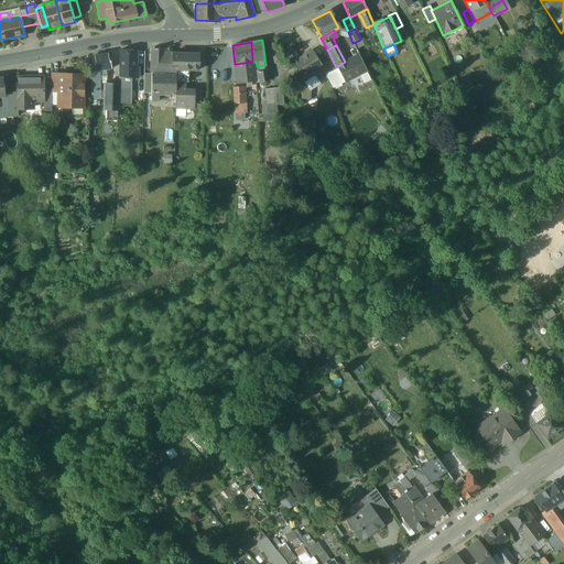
[(312,50),(299,58),(290,46),(283,50),(292,63),(301,77),(310,72),(321,65),(322,64),(312,50)]
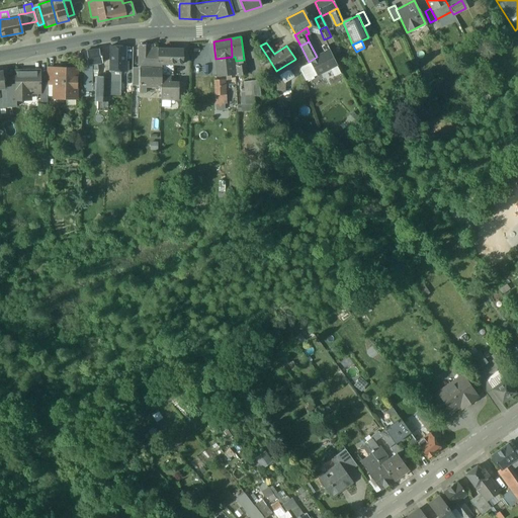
[(151,45),(139,45),(139,85),(160,86),(161,86),(161,75),(161,64),(157,64),(158,49),(151,49),(151,45)]
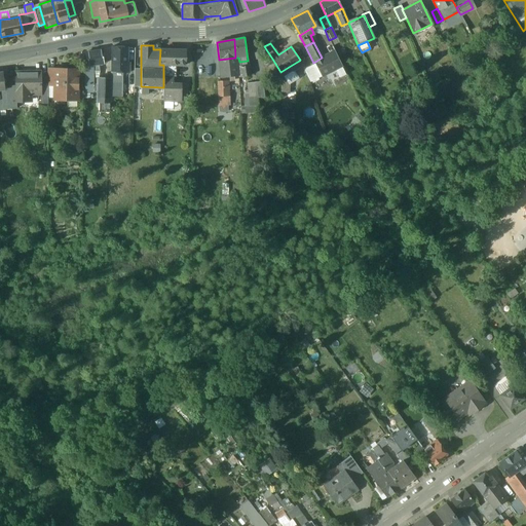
[(127,47),(112,46),(111,71),(111,72),(121,72),(128,73),(128,63),(127,63),(127,47)]
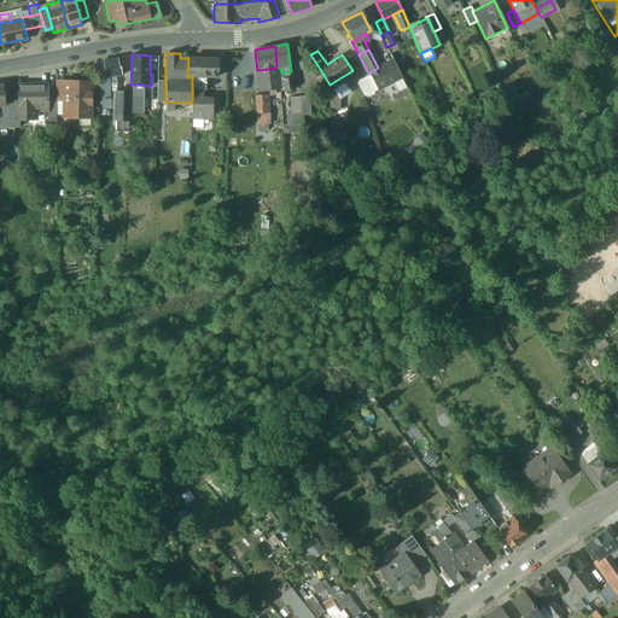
[(120,58),(100,62),(103,75),(103,77),(114,76),(122,75),(120,58)]
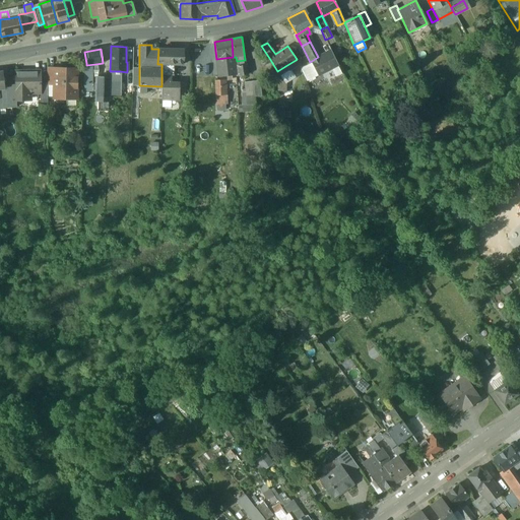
[(183,50),(158,49),(157,64),(161,64),(174,64),(183,64),(183,50)]
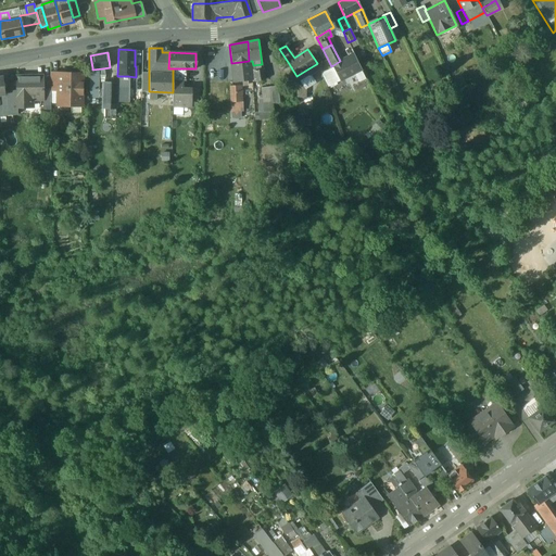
[(353,54),(340,61),(331,66),(339,80),(361,70),(353,54)]
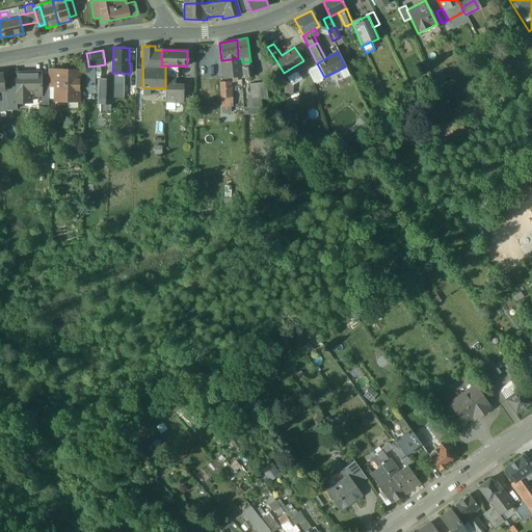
[(238,58),(221,60),(223,78),(241,76),(239,58),(238,58)]
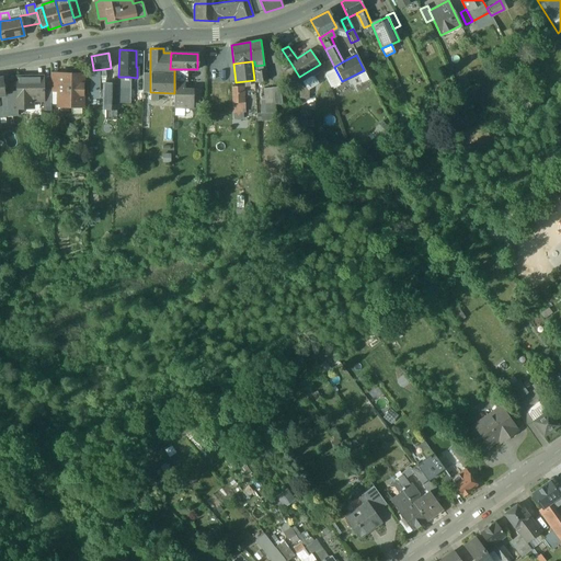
[(264,65),(255,66),(258,81),(265,81),(266,80),(264,65)]
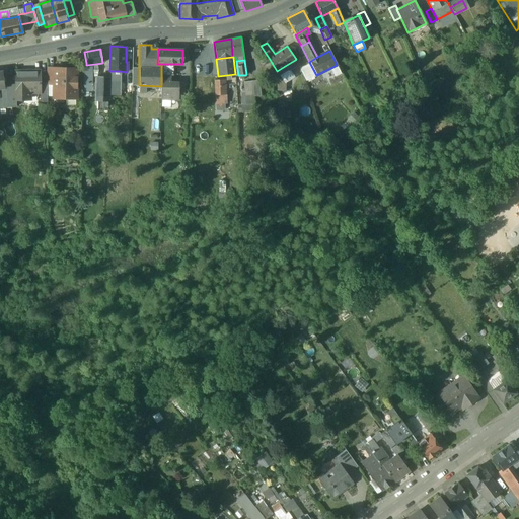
[(295,60),(285,66),(288,70),(298,64),(295,60)]
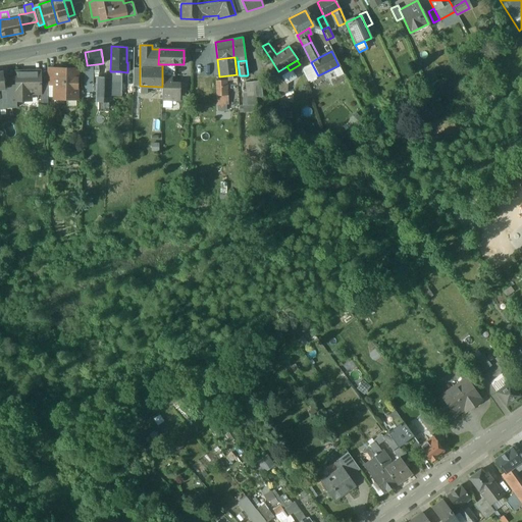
[(96,64),(87,65),(88,67),(85,67),(84,83),(93,84),(93,70),(97,69),(96,64)]
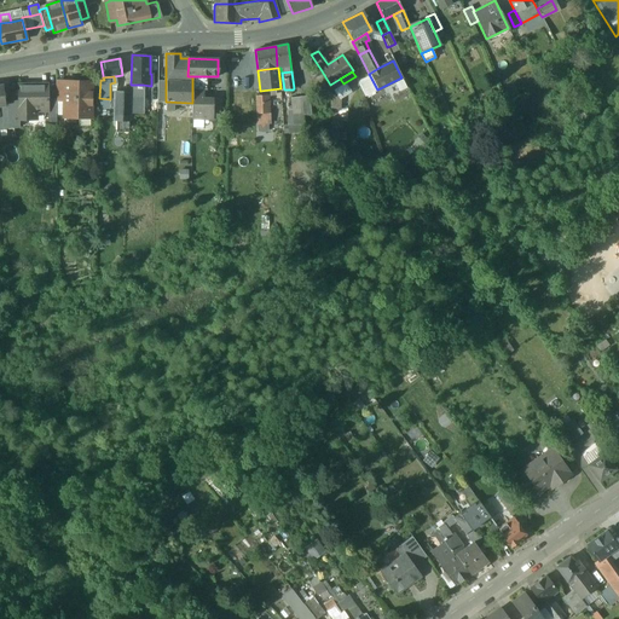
[(207,76),(192,76),(192,90),(203,90),(207,90),(207,76)]
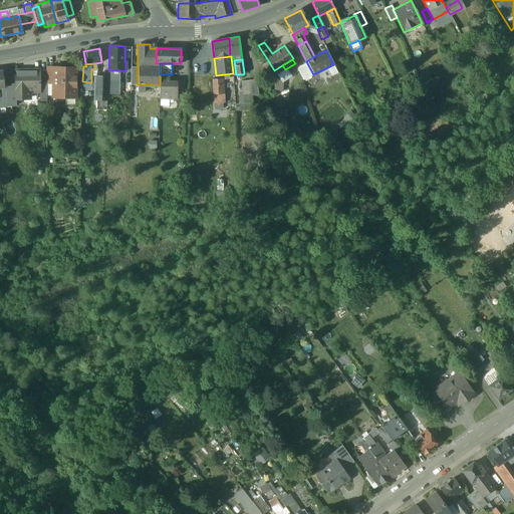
[(289,68),(292,74),(297,71),(294,65),(289,68)]
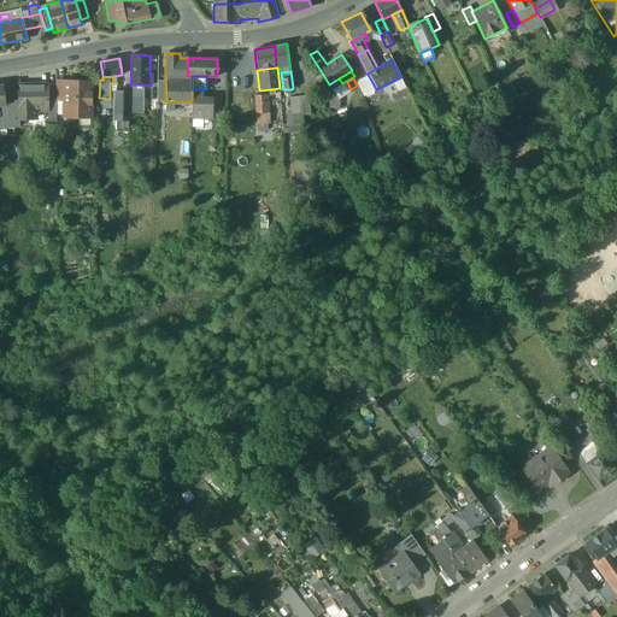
[(64,82),(56,82),(56,100),(65,100),(65,82),(64,82)]
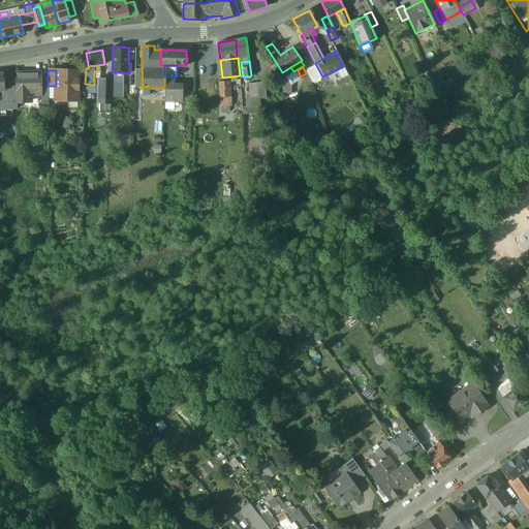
[(78,70),(56,70),(56,86),(55,99),(78,99),(78,70)]
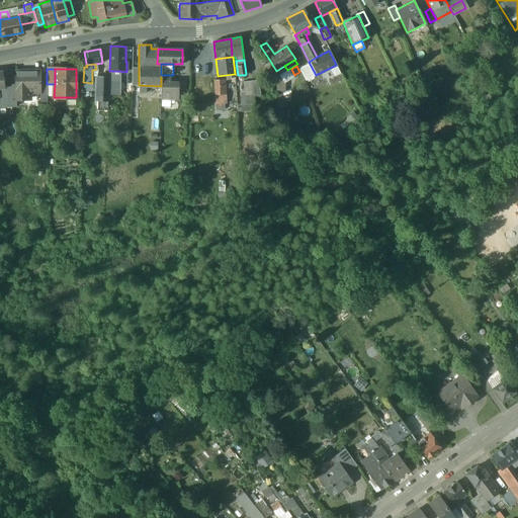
[(40,82),(40,71),(14,72),(14,84),(15,84),(15,99),(16,99),(27,99),(27,91),(36,91),(37,91),(39,91),(40,91),(40,82)]
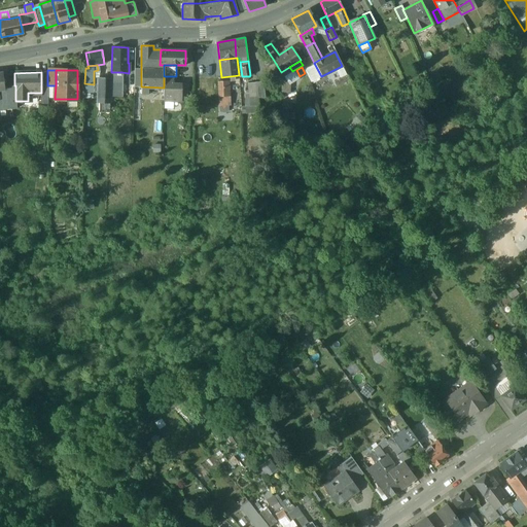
[(121,72),(111,72),(111,79),(110,96),(121,97),(121,72)]
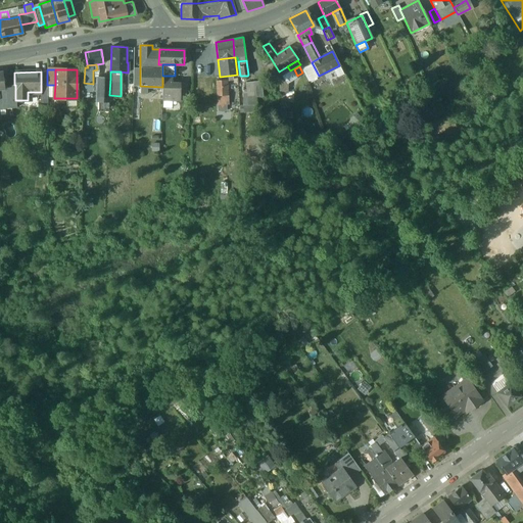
[(172,76),(162,76),(162,87),(161,87),(161,99),(179,100),(179,87),(171,87),(172,76)]
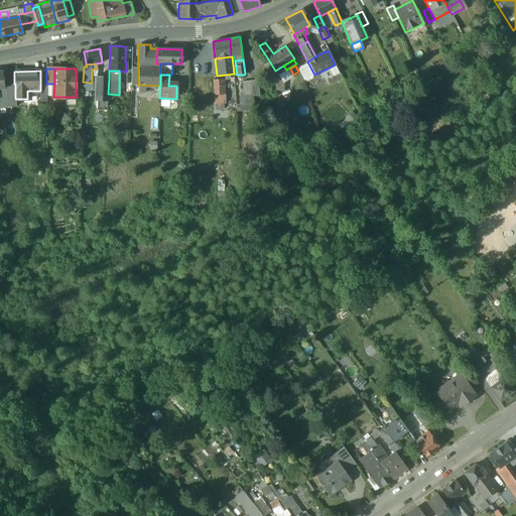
[(109,78),(99,78),(99,100),(107,100),(107,94),(108,94),(109,78)]
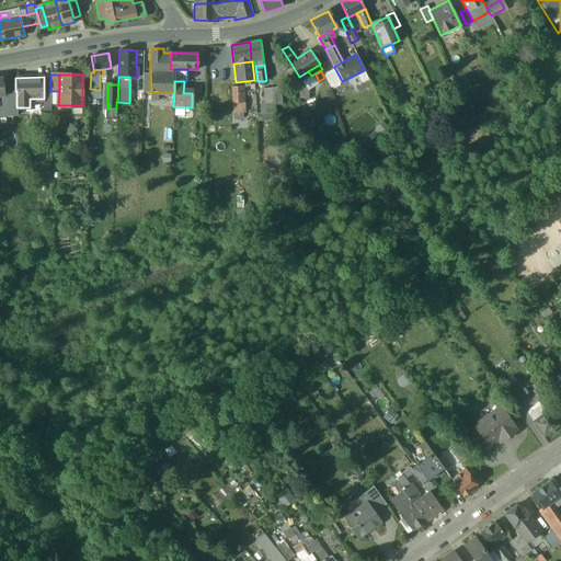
[(308,84),(299,84),(299,106),(306,106),(306,99),(308,99),(308,84)]
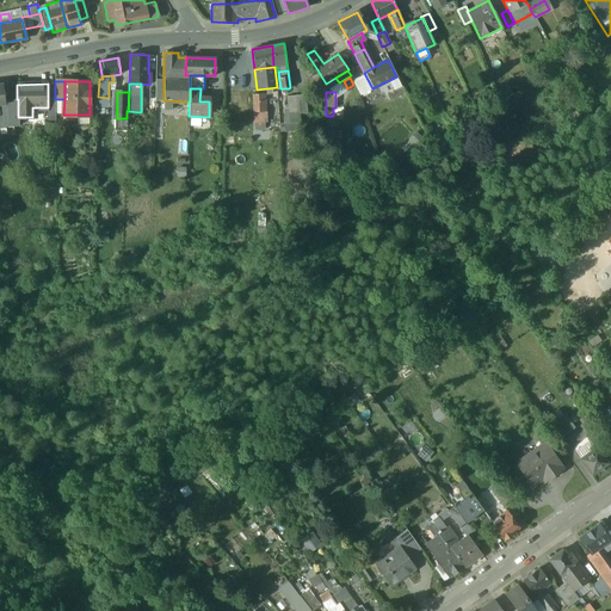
[(266,93),(252,94),(253,112),(264,112),(264,103),(266,103),(266,93)]
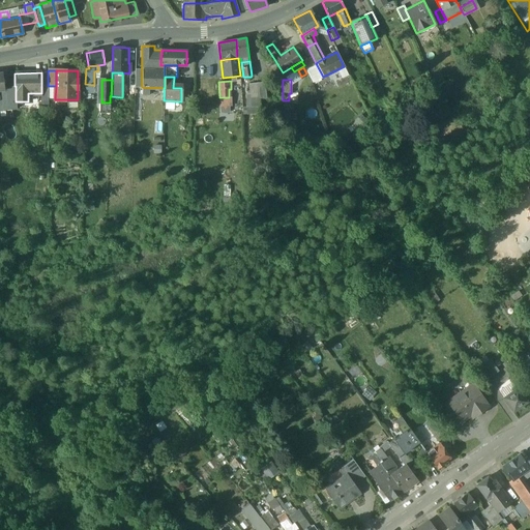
[(265,82),(248,84),(249,97),(249,100),(245,100),(246,107),(259,106),(259,98),(266,97),(265,82)]
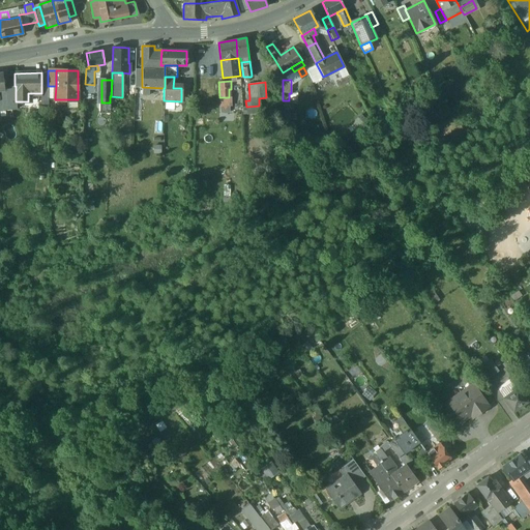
[(4,90),(0,90),(0,111),(17,109),(17,101),(16,101),(16,86),(15,86),(4,87),(4,90)]
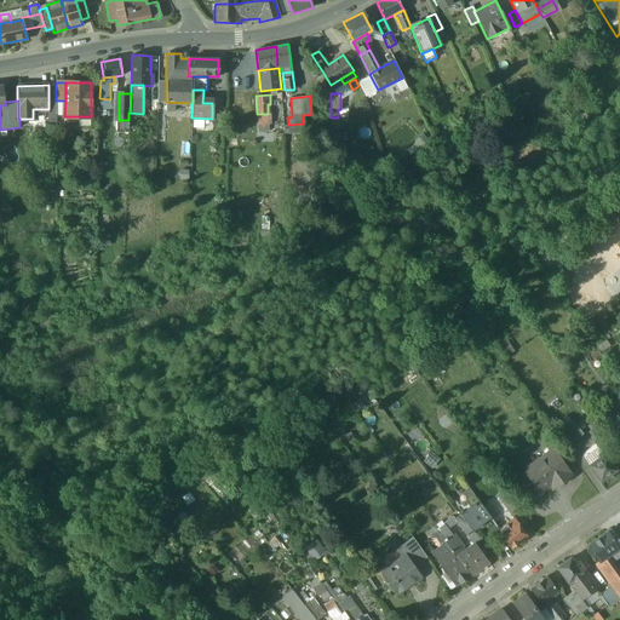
[(583,108),(575,101),(567,109),(574,116),(583,108)]
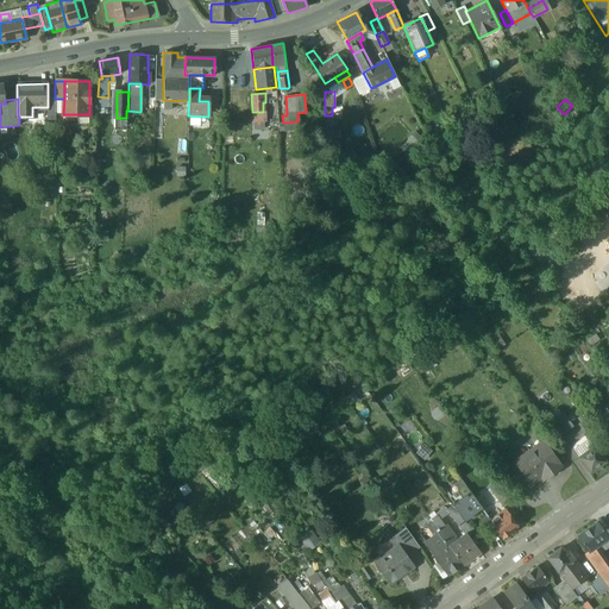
[(43,107),(32,107),(32,117),(19,117),(19,125),(44,125),(43,117),(44,117),(44,107),(43,107)]
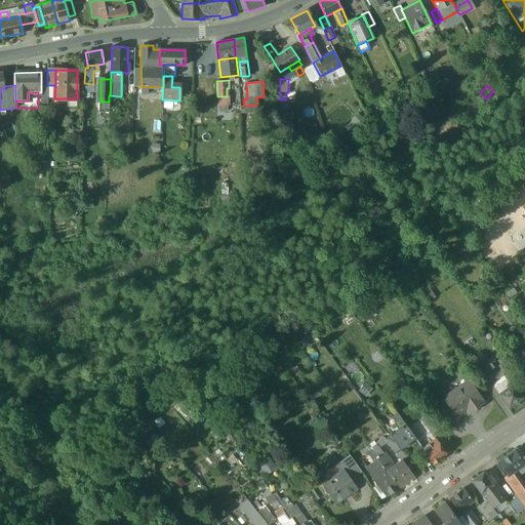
[(227,96),(217,96),(217,105),(227,105),(227,96)]
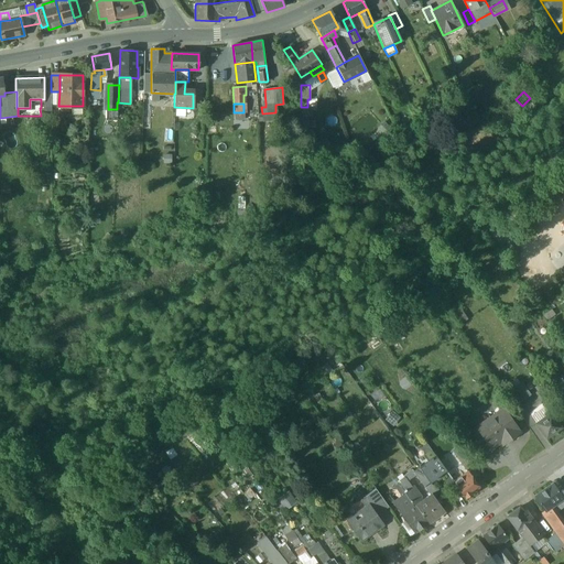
[(553,284),(543,293),(548,297),(557,289),(553,284)]
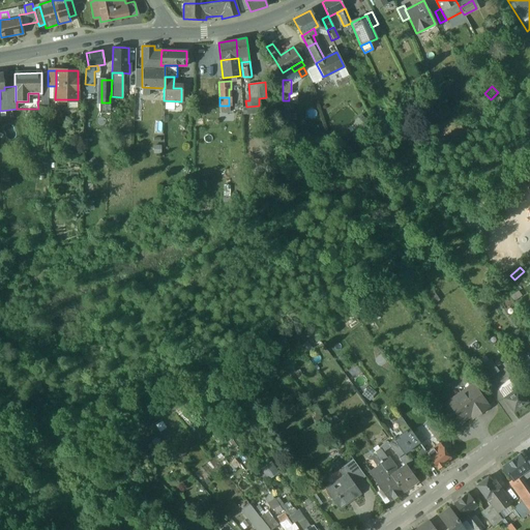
[(507,278),(502,284),(506,289),(511,285),(507,278)]
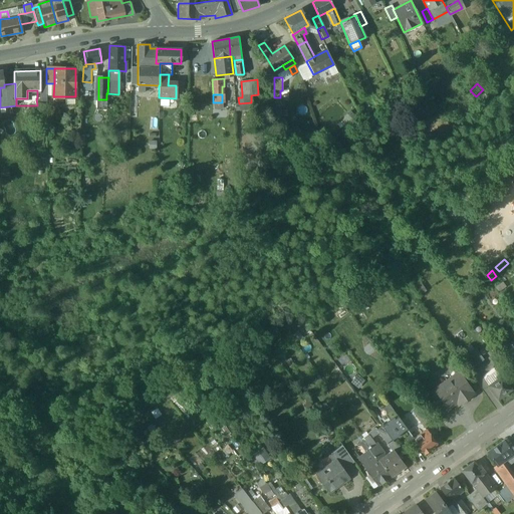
[(484,275),(476,281),(479,286),(488,280),(484,275)]
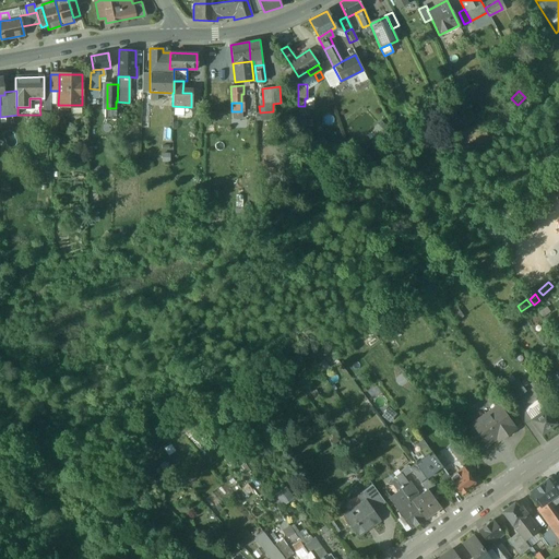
[(511,307),(499,312),(507,326),(519,320),(511,307)]
